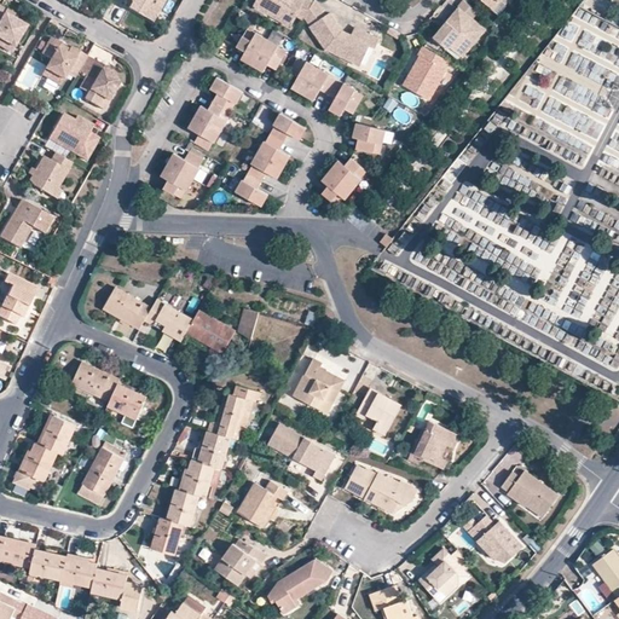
[(126,0),(123,5),(143,16),(150,4),(157,7),(161,0),(126,0)]
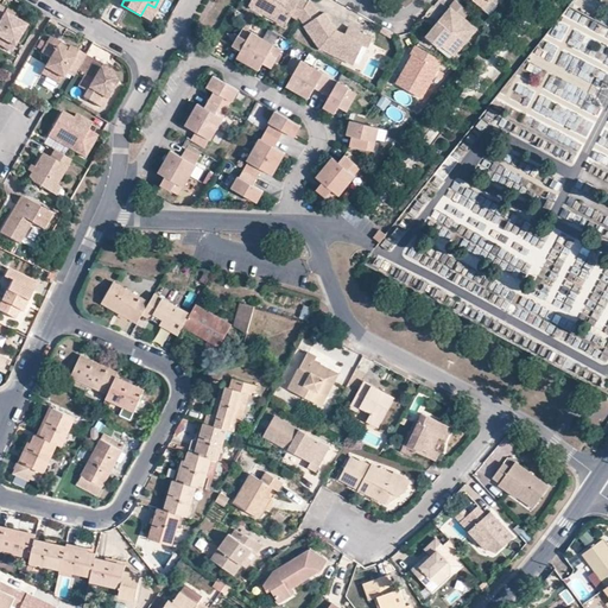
[(251,0),(248,4),(264,13),(266,7),(253,0),(251,0)]
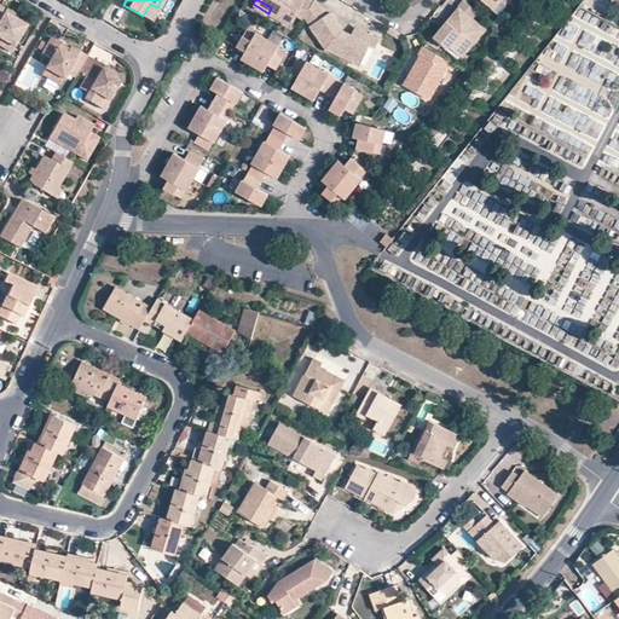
[(313,0),(312,0),(258,0),(271,7),(268,13),(289,24),(295,12),(304,17),(304,16),(313,0)]
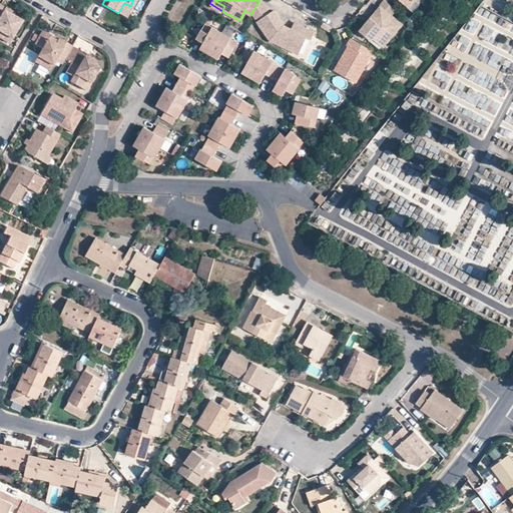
[(259,0),(260,0),(251,13),(255,18),(268,8),(262,0),(259,0)]
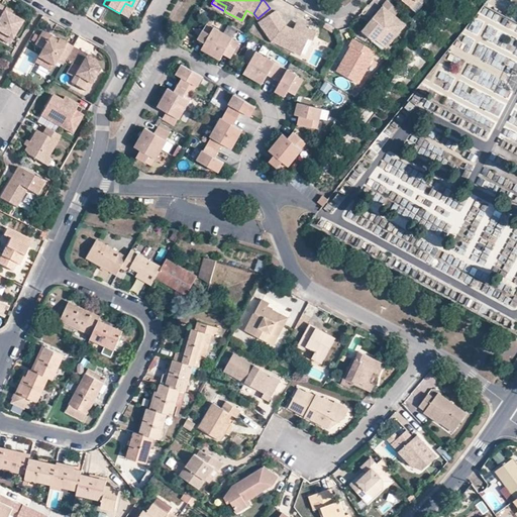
[(388,0),(386,0),(383,5),(394,14),(399,8),(388,0)]
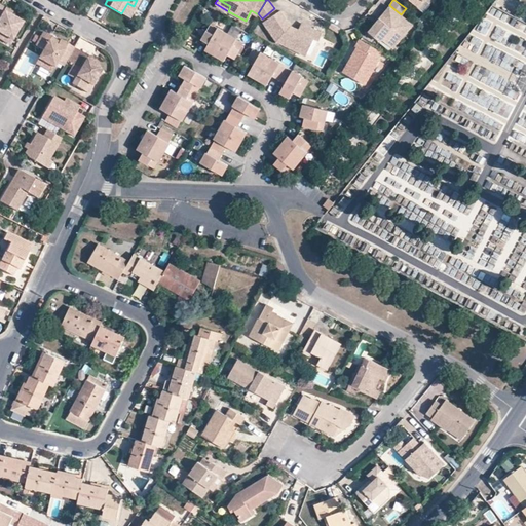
[(127,17),(134,6),(127,3),(121,13),(127,17)]
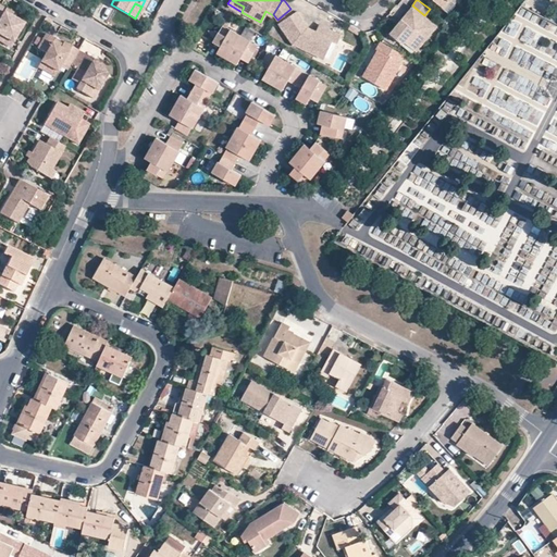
[(0,35),(12,41),(23,23),(11,15),(4,12),(5,9),(0,4),(0,35)]
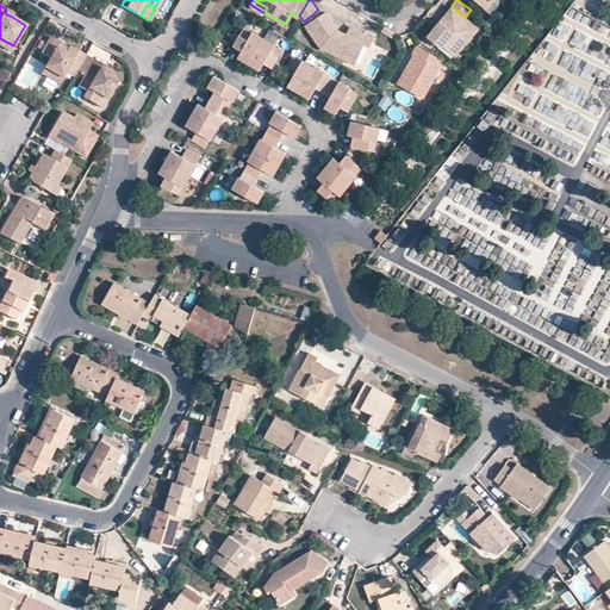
[(478,27),(452,6),(427,36),(441,47),(442,44),(455,55),(478,27)]
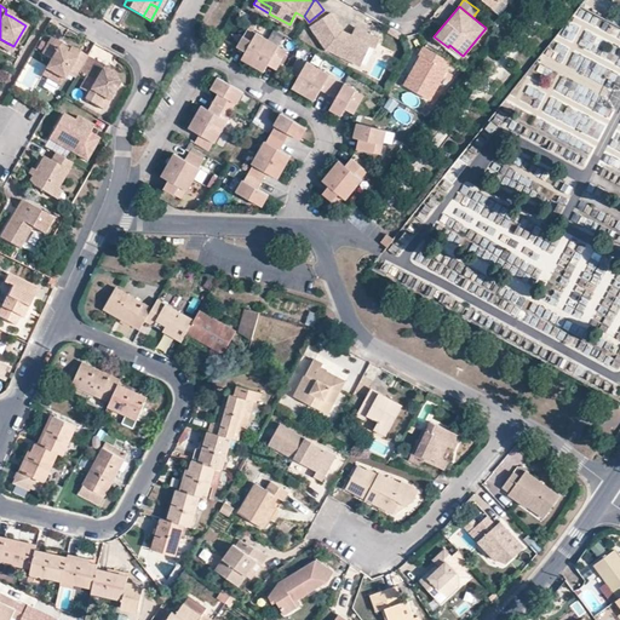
[(309,22),(311,24),(326,12),(323,10),(309,22)]
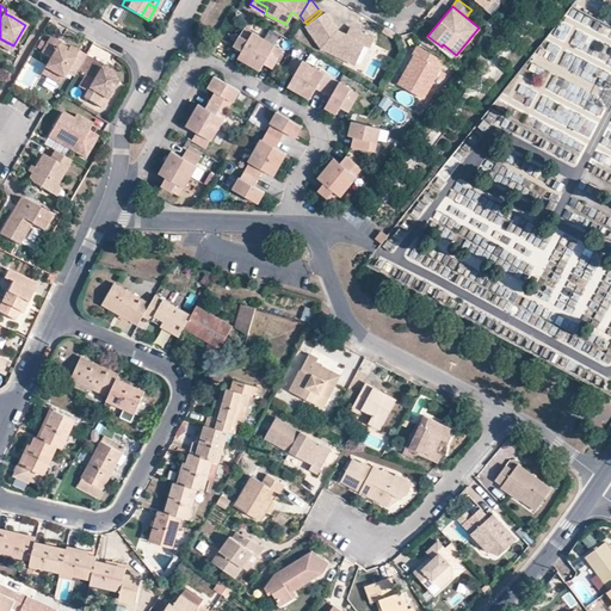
[(347,56),(358,62),(366,45),(372,48),(377,39),(353,26),(350,34),(347,37),(343,35),(338,28),(325,10),(321,12),(307,24),(306,24),(323,45),(346,59),(347,56)]
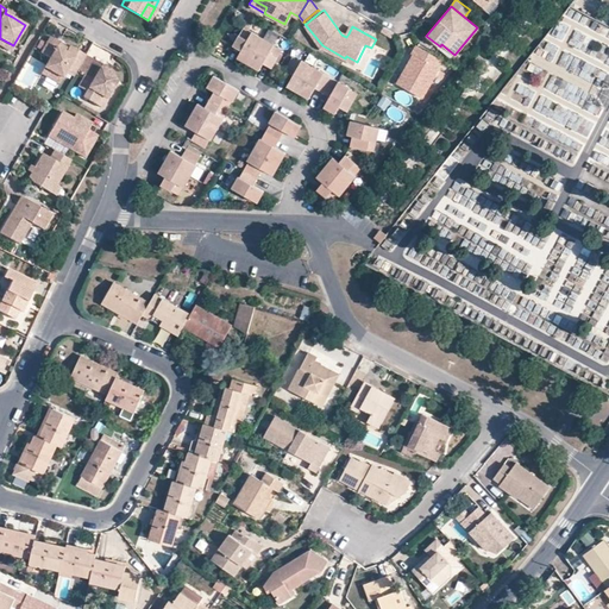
[(349,33),(337,27),(341,35),(346,37),(349,33)]
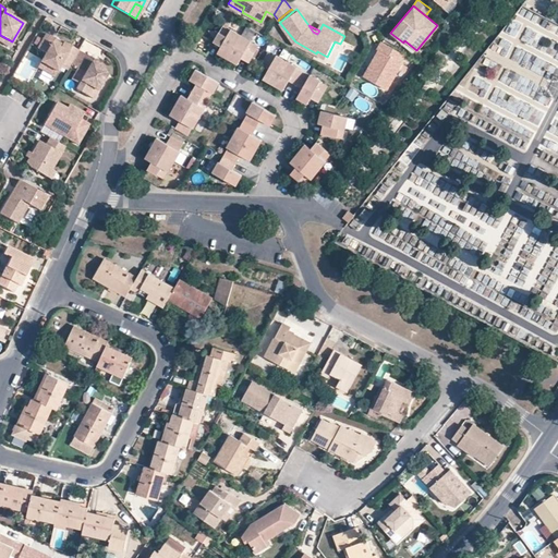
[(230,28),(230,31),(222,26),(215,39),(222,44),(217,52),(238,64),(243,55),(251,59),(257,46),(250,41),(251,40),(230,28)]
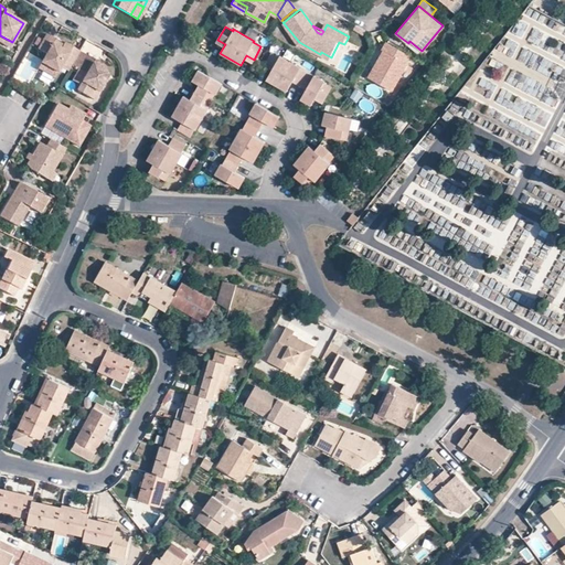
[(534,29),(529,41),(542,48),(548,35),(534,29)]
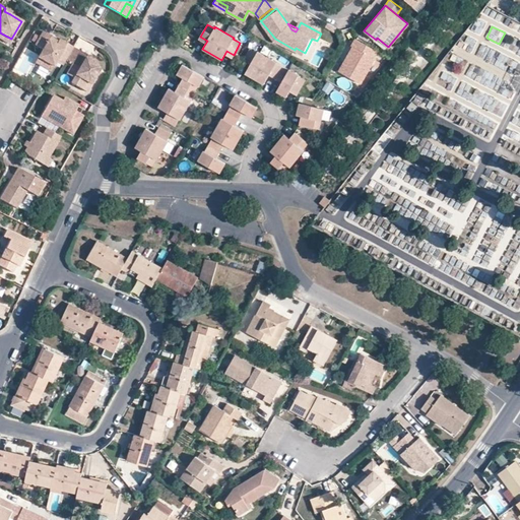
[(60,39),(59,41),(56,45),(49,41),(51,37),(43,31),(35,45),(43,50),(38,58),(46,63),(43,67),(51,72),(57,61),(63,64),(66,59),(73,47),(74,46),(60,39)]
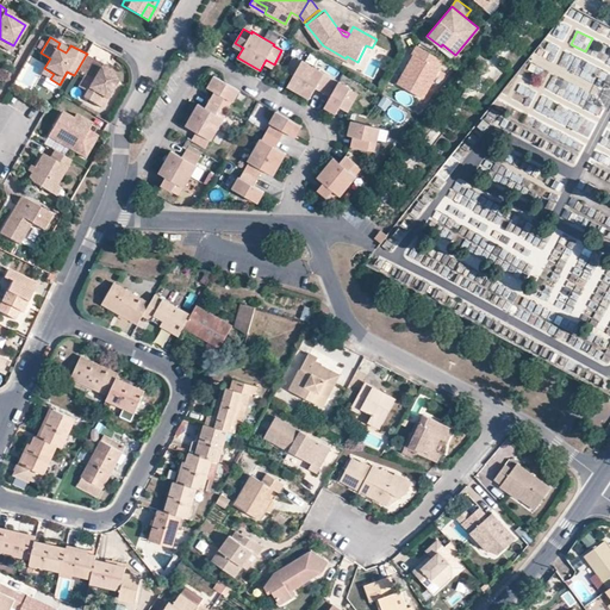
[(0,44),(11,51),(13,45),(0,38),(0,44)]
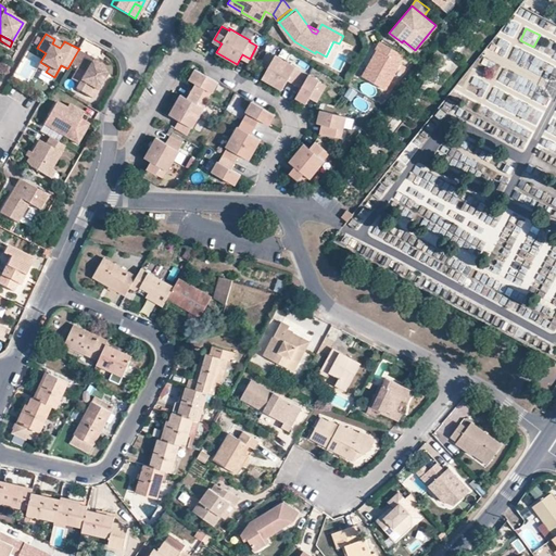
[(63,43),(54,39),(52,43),(60,48),(63,43)]
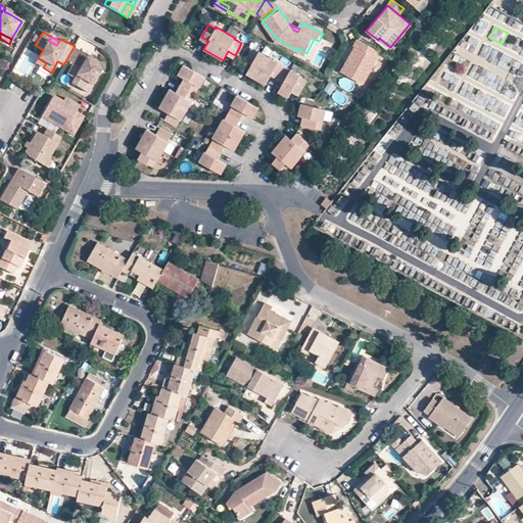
[(359,39),(354,46),(355,46),(341,72),(361,83),(376,57),(374,57),(378,50),(359,39)]
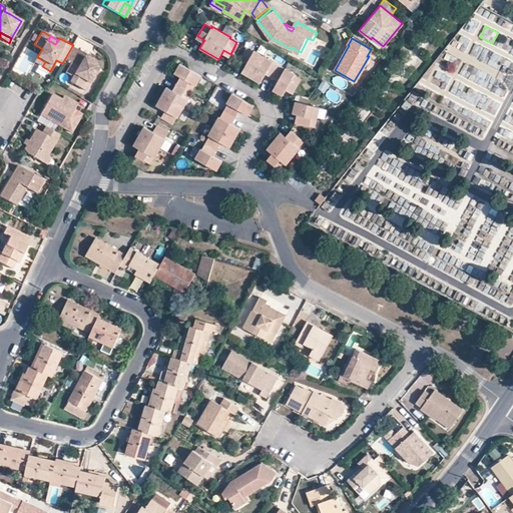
[(79,50),(72,46),(65,58),(72,62),(79,50)]
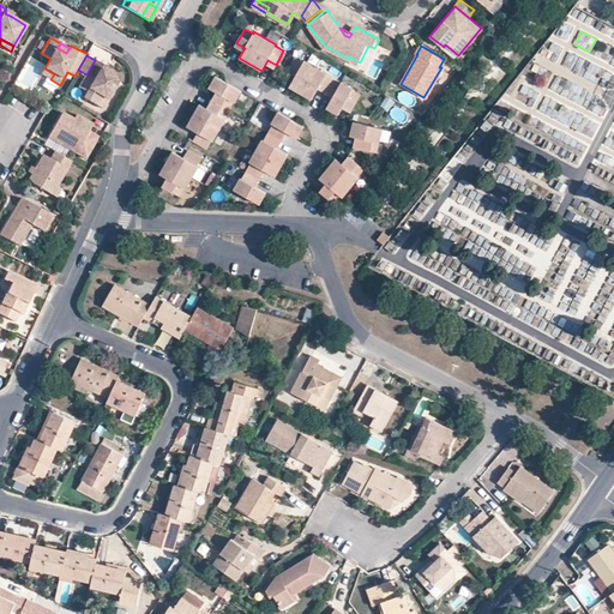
[(304,60),(302,62),(295,58),(287,72),(294,76),(288,86),(311,100),(317,89),(325,94),(332,79),(325,74),(325,73),(314,67),(304,60)]
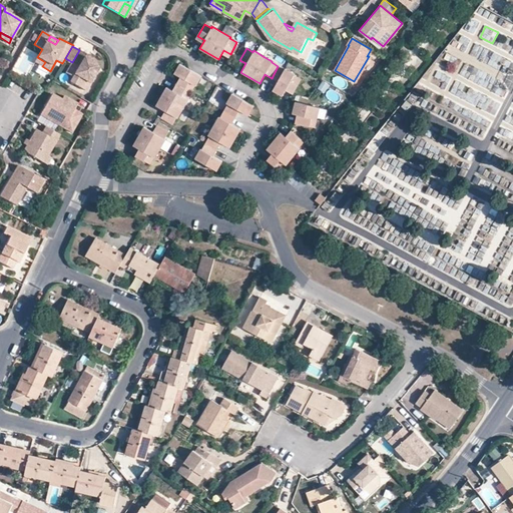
[(74,76),(70,81),(87,90),(101,69),(99,62),(87,55),(88,54),(79,50),(72,62),(66,72),(74,76)]
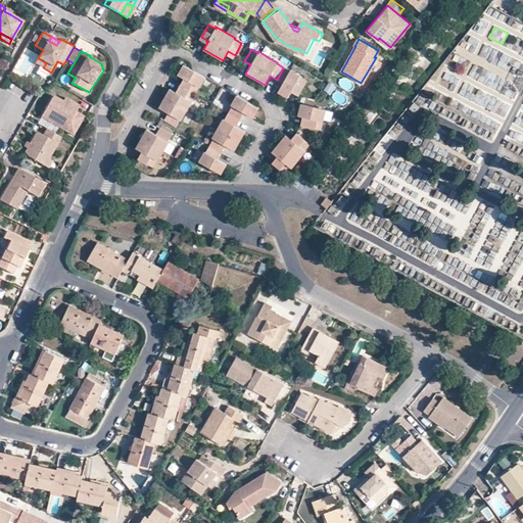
[(505,54),(497,64),(508,72),(515,60),(505,54)]
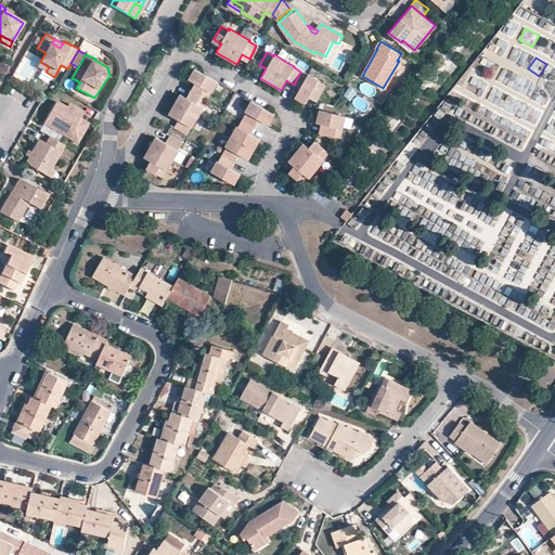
[(38,67),(46,72),(49,67),(40,62),(38,67)]
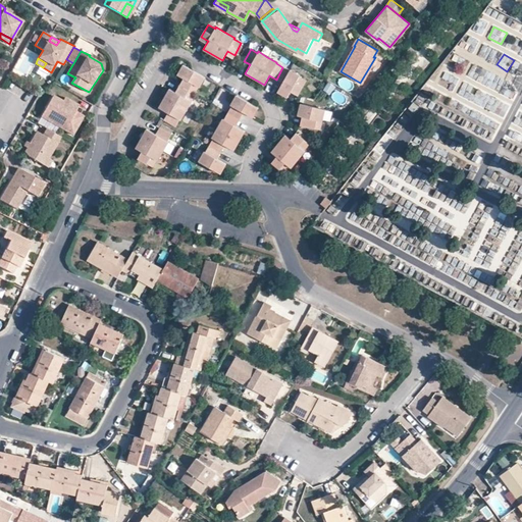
[(176,125),(180,118),(181,119),(188,109),(193,100),(192,99),(199,86),(200,87),(206,76),(184,64),(178,73),(187,79),(184,86),(179,92),(170,87),(165,97),(160,106),(168,111),(164,118),(176,125)]
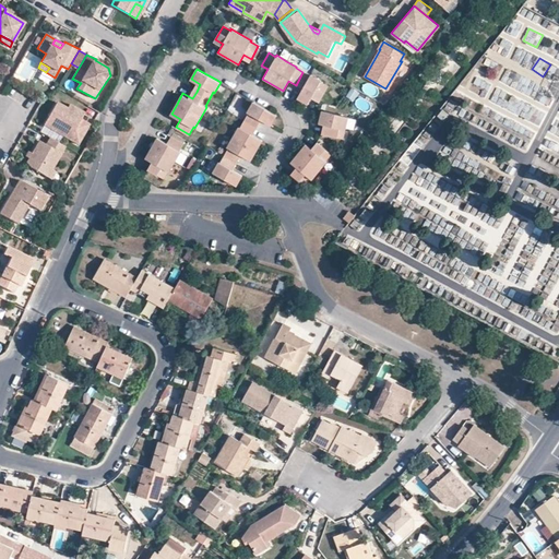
[(320,82),(321,80),(310,74),(297,98),(307,104),(312,94),(320,98),(328,86),(320,82)]
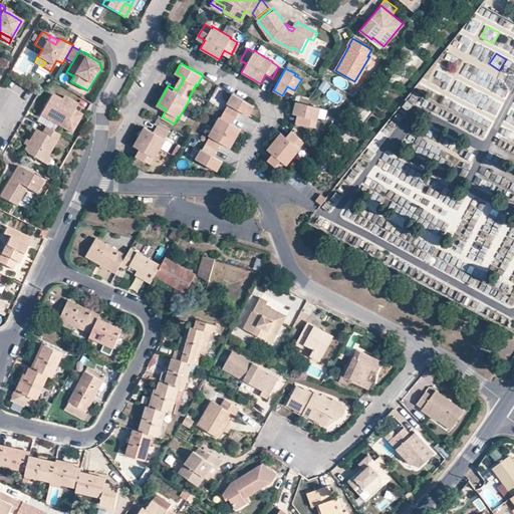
[(51,110),(47,117),(72,133),(82,114),(74,109),(78,103),(55,89),(45,107),(51,110)]
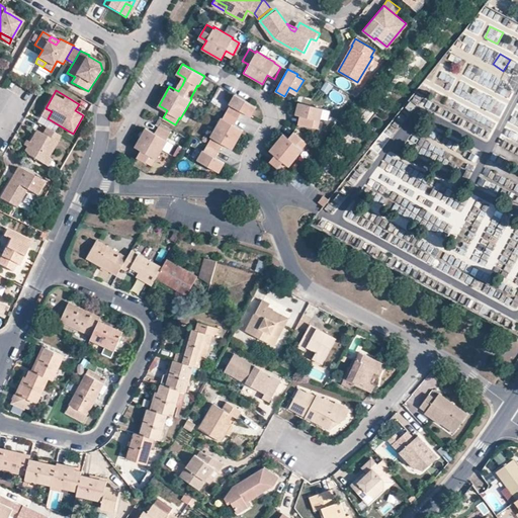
[(251,115),(257,106),(235,93),(230,103),(231,104),(223,117),(222,116),(211,136),(212,136),(204,149),(203,149),(198,158),(220,171),(226,161),(217,156),(225,143),(233,148),(244,128),(235,123),(243,110),(251,115)]
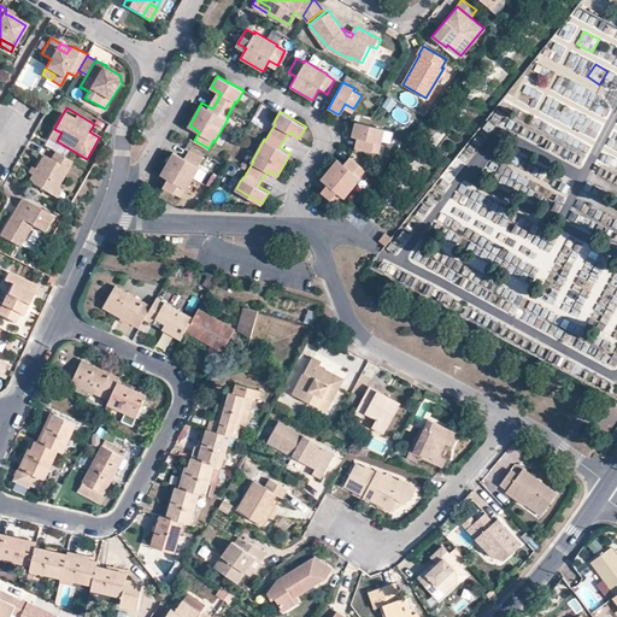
[(378,151),(385,127),(354,121),(352,135),(363,137),(362,147),(378,151)]
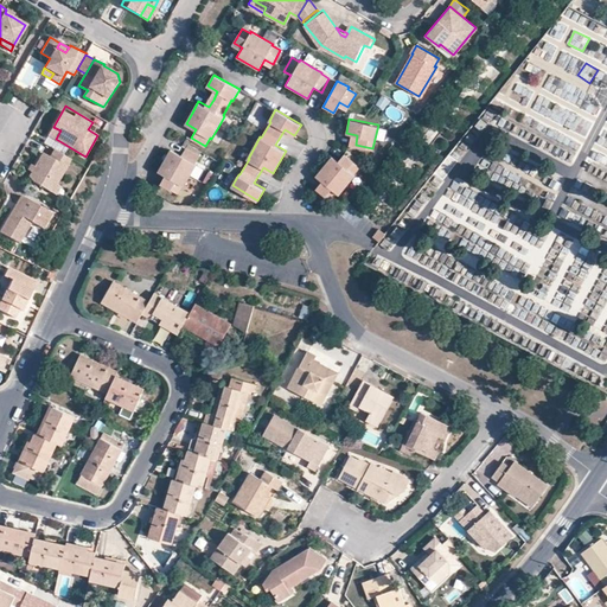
[(48,134),(56,139),(61,131),(53,127),(48,134)]
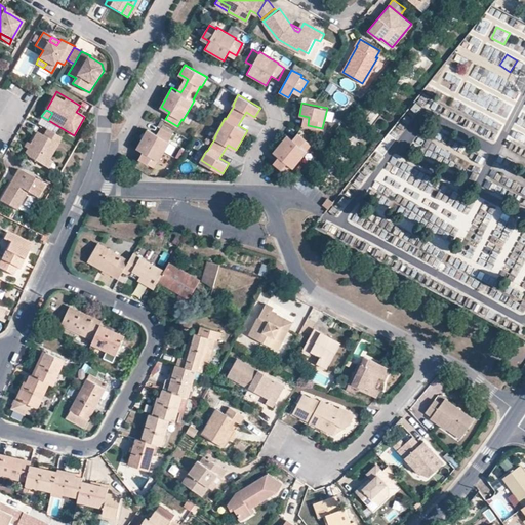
[(45,166),(49,159),(63,137),(47,128),(43,135),(37,131),(25,153),(28,156),(45,166)]
